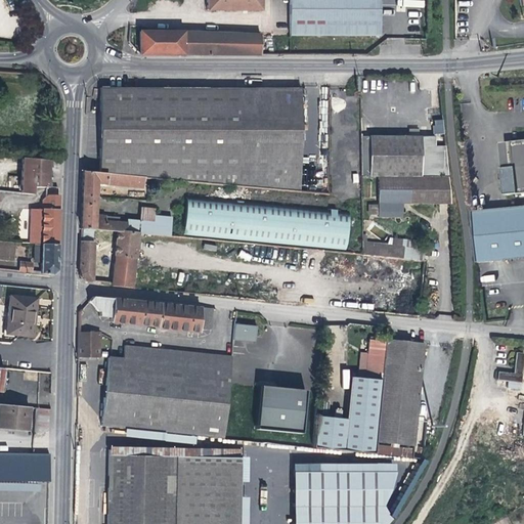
[(260,10),(259,0),(206,0),(206,10),(260,10)]
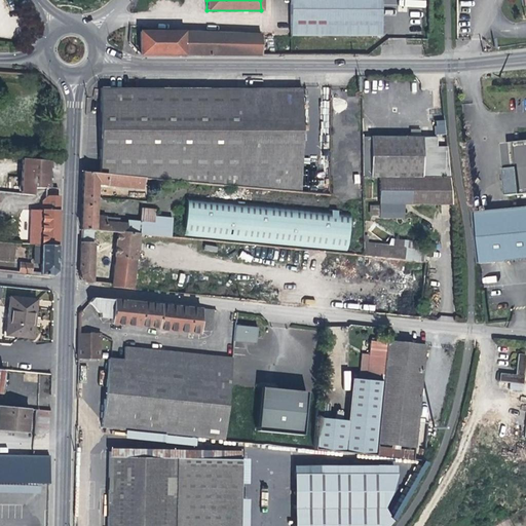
[(290,0),(290,36),(381,37),(381,9),(381,0),(290,0)]
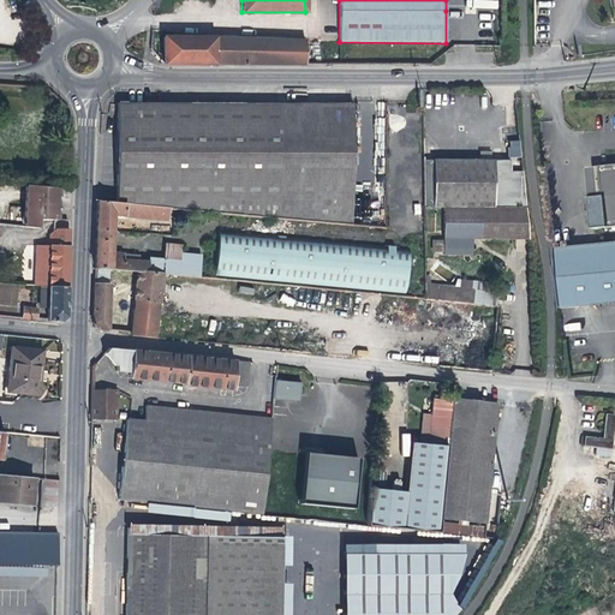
[(163,37),(162,64),(163,65),(216,65),(216,37),(163,37)]
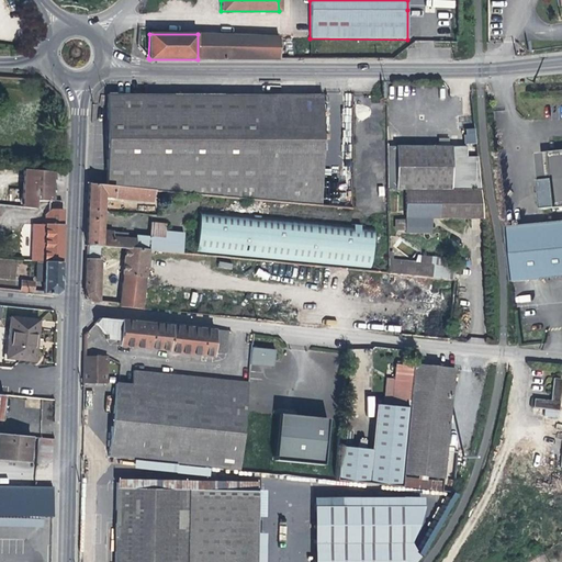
[(279,35),(198,34),(198,59),(279,59),(279,35)]
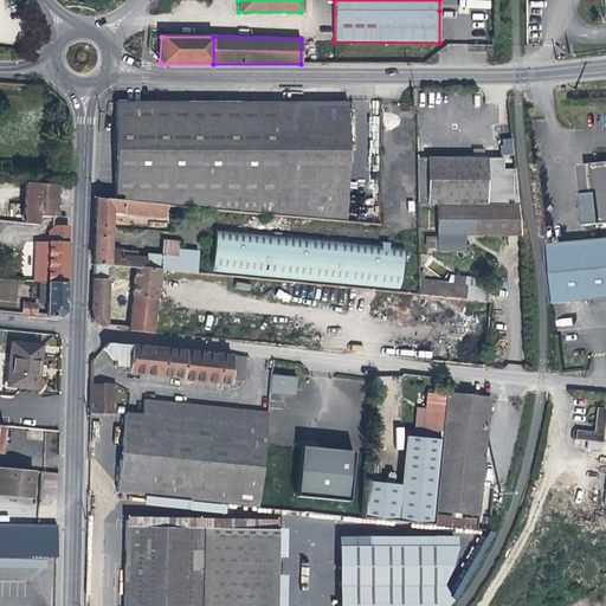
[(277,213),(278,102),(113,101),(114,142),(115,199),(277,213)]
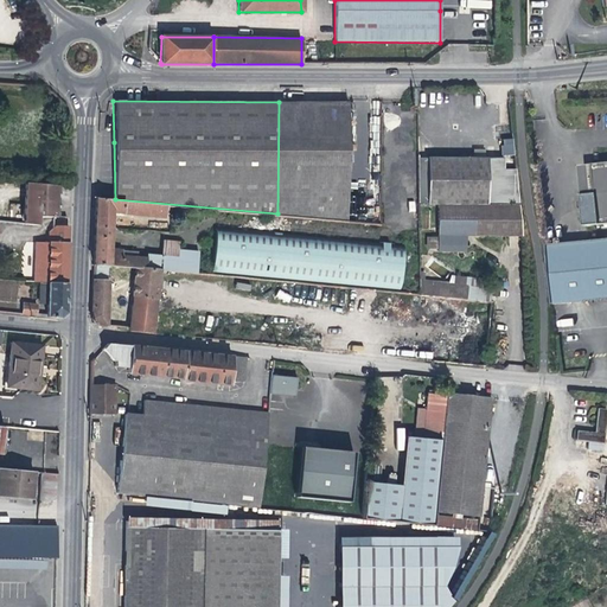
[(312,102),(279,102),(278,213),(347,223),(347,102),(312,102)]
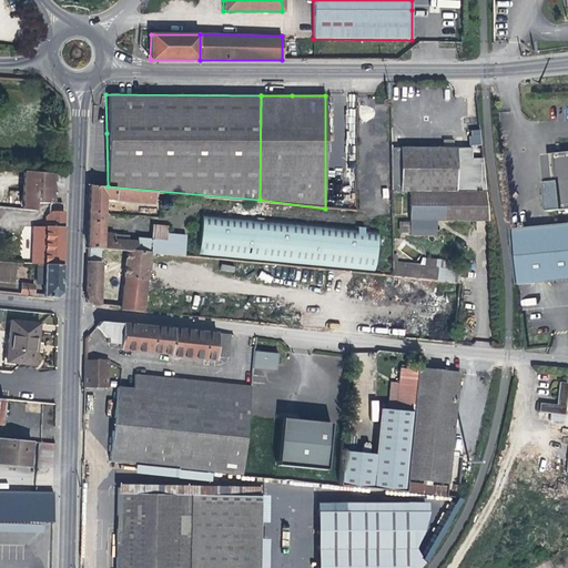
[(470,146),(479,145),(478,137),(469,138),(470,146)]
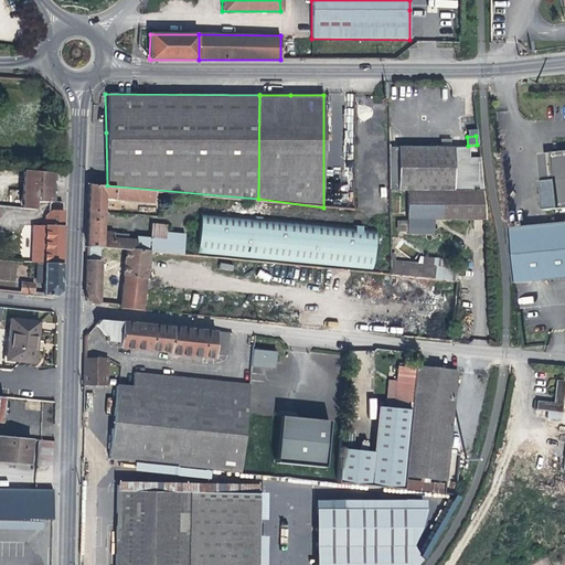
[(406,189),(481,190),(479,158),(468,158),(468,148),(460,147),(446,147),(388,147),(388,189),(406,189)]
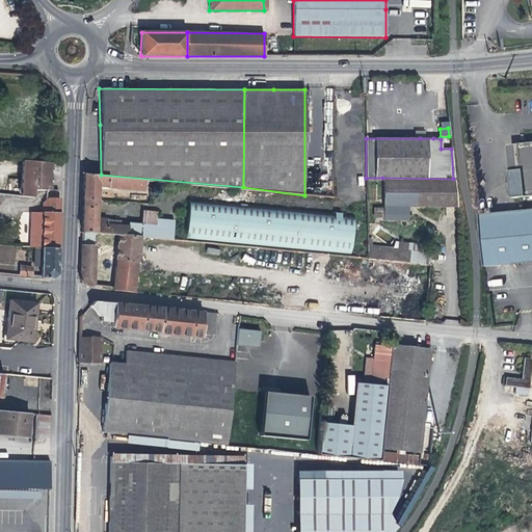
[(531,191),(531,143),(519,145),(521,173),(508,174),(509,184),(510,194),(531,191)]
